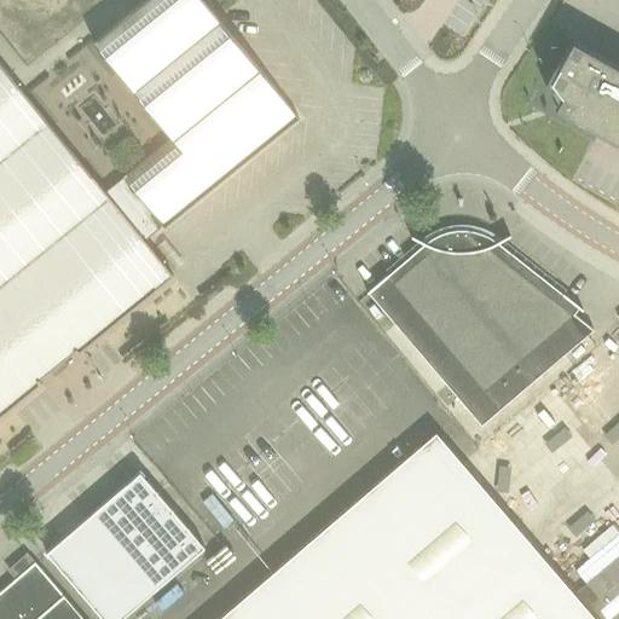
[(0,415),(172,276),(143,239),(161,225),(163,226),(298,117),(202,0),(142,0),(88,44),(167,140),(100,194),(88,179),(87,179),(0,71),(0,415)]
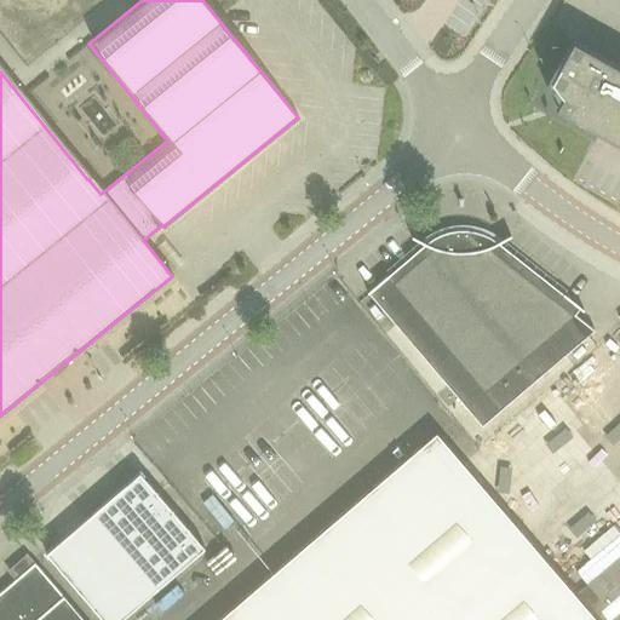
[(556,107),(579,120),(619,142),(619,65),(574,40),(560,64),(561,65),(557,70),(557,69),(550,82),(551,84),(552,81),(563,95),(556,107)]
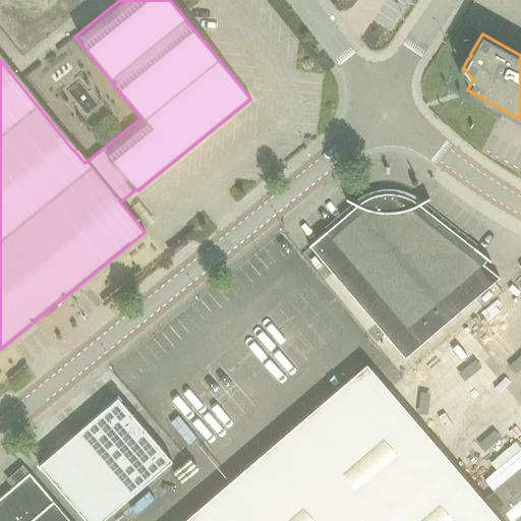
[(428,196),(417,203),(408,196),(398,193),(388,192),(377,193),(366,197),(357,204),(346,197),(345,198),(356,205),(308,244),(309,245),(405,356),(499,277),(482,264),(486,257),(489,261),(490,259),(419,204),(429,197),(428,196)]
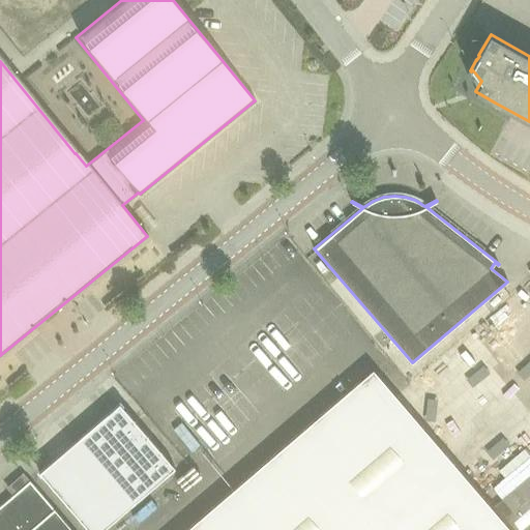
[(529,529),(529,475),(492,508),(373,370),(184,529),(529,529)]
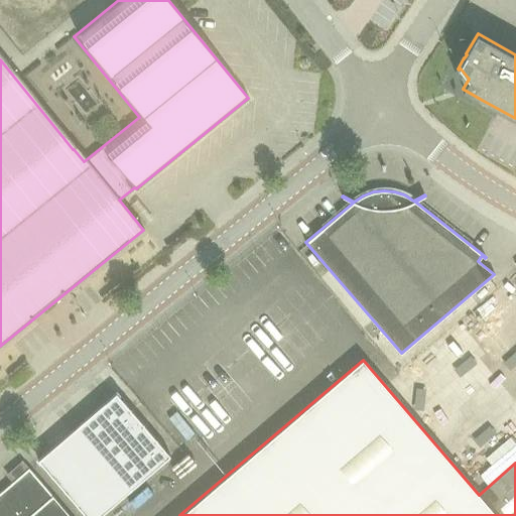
[(87,515),(99,515),(170,455),(117,392),(38,459),(87,515)]
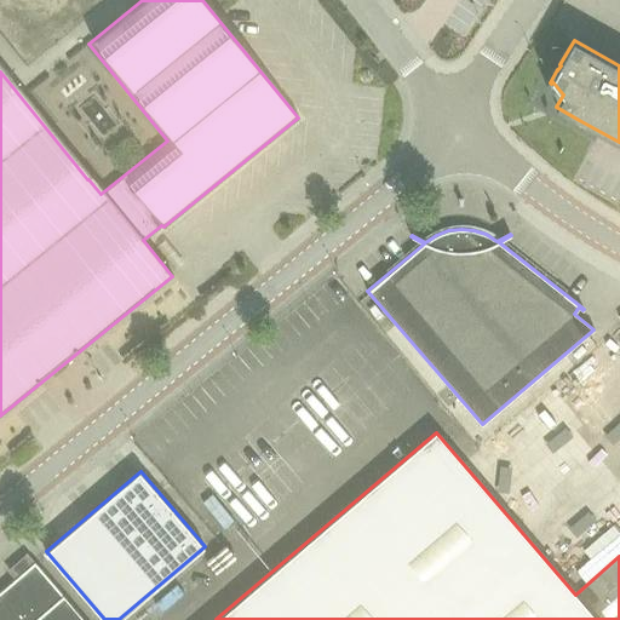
[(0,619),(85,619),(35,561),(0,590),(0,619)]
